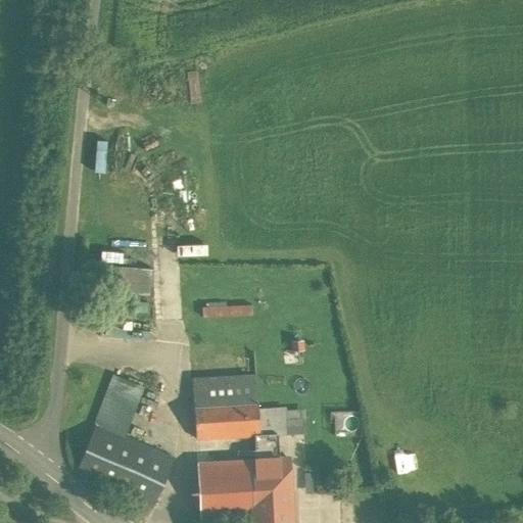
[(119,291),(104,290),(101,319),(115,320),(119,291)]
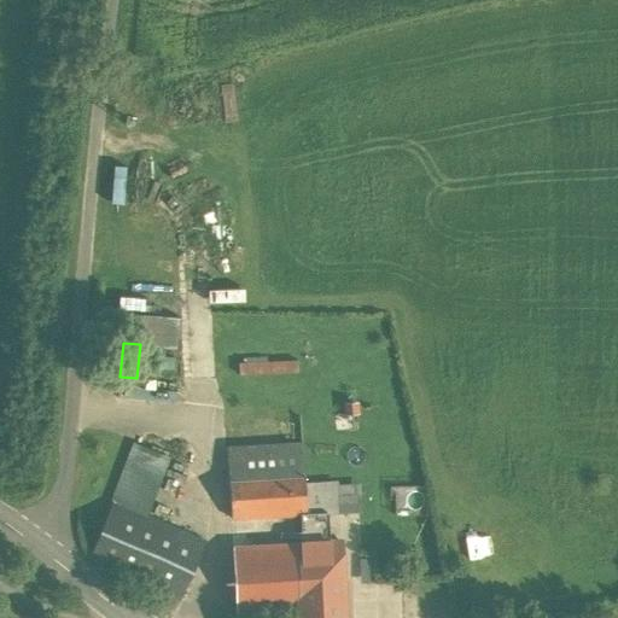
[(303,361),(248,365),(249,406),(305,403),(303,361)]
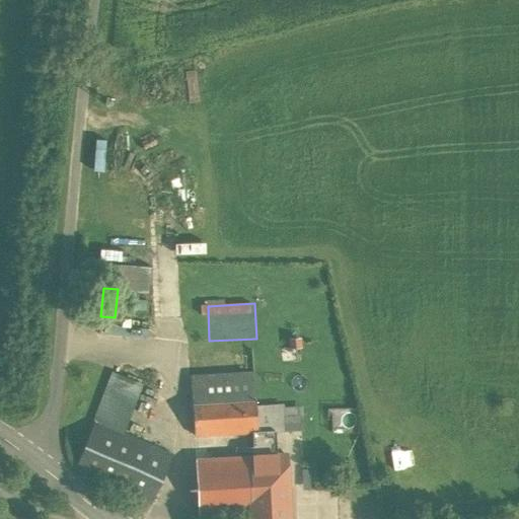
[(173,453),(123,430),(141,382),(114,371),(77,467),(152,502),(173,453)]
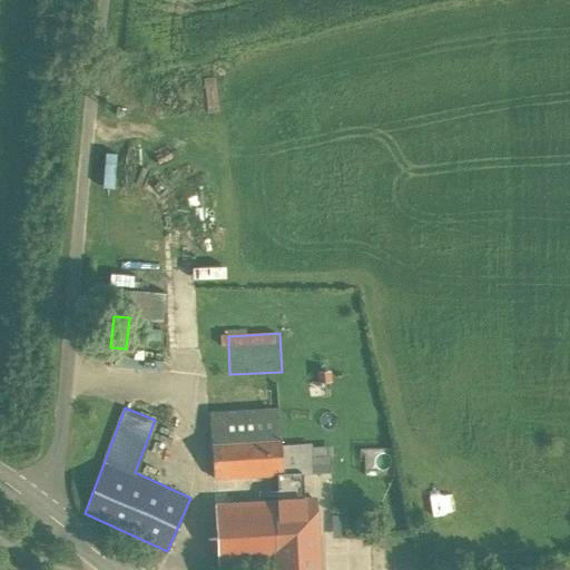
[(281,434),(213,439),(214,477),(283,472),(281,434)]
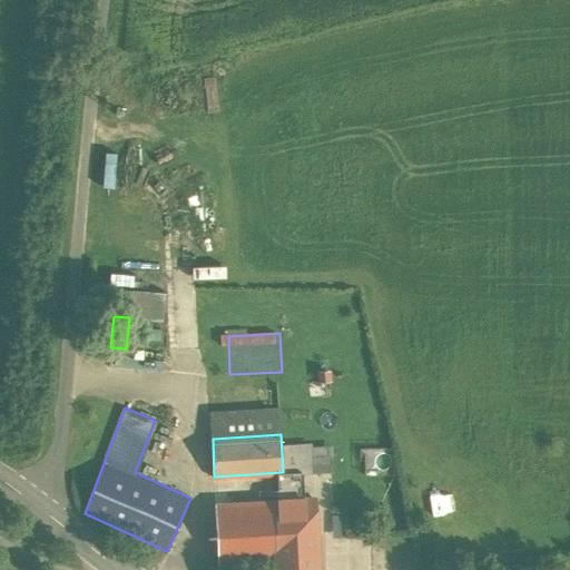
[(318,569),(315,498),(259,501),(263,561),(276,560),(276,569),(318,569)]
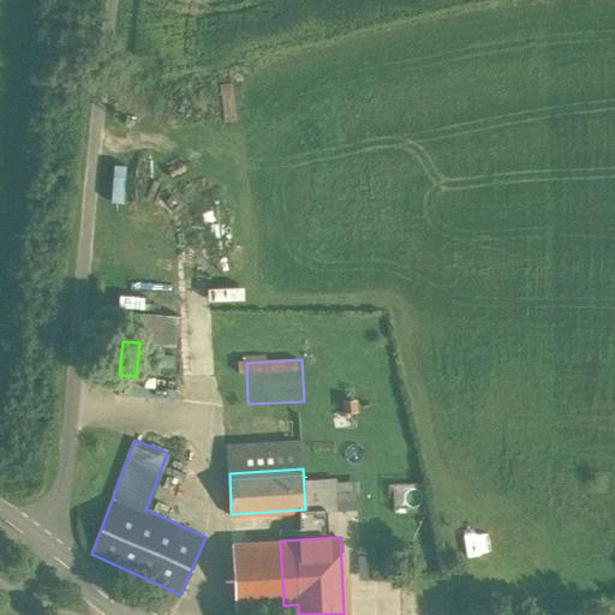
[(280,541),(233,543),(237,608),(284,605),(280,541)]
